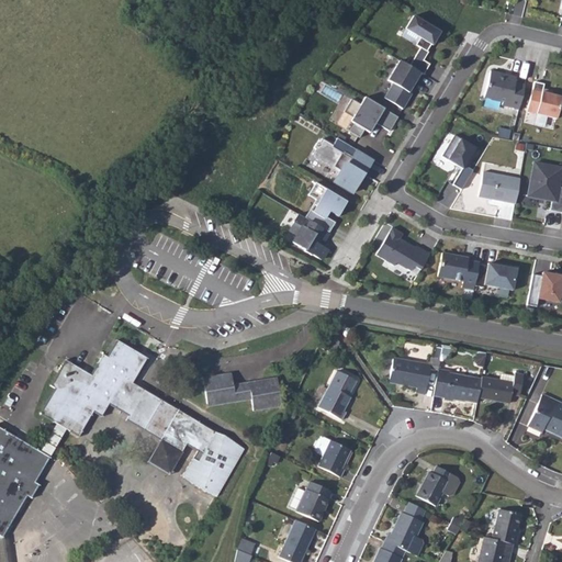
[(440,32),(413,15),(405,30),(419,38),(415,45),(419,48),(408,67),(420,74),(423,75),(429,65),(423,60),(428,53),(426,52),(430,45),(433,45),(440,32)]
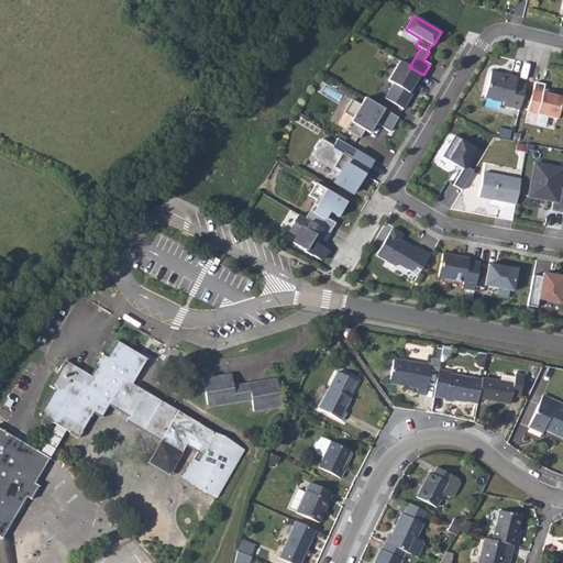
[(409,92),(421,74),(409,67),(400,61),(388,80),(394,84),(385,98),(404,109),(409,100),(407,99),(410,94),(409,92)]
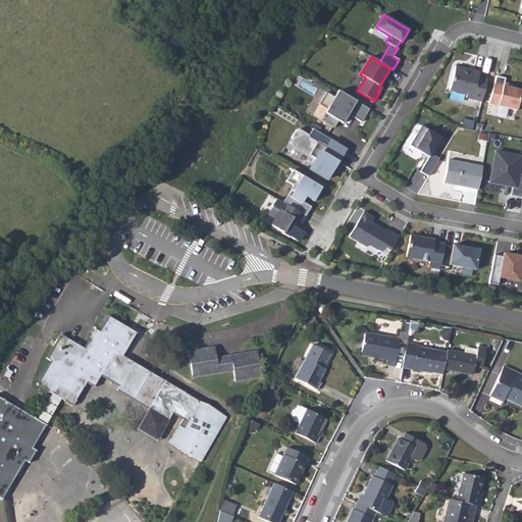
[(478,72),(455,66),(450,91),(467,95),(466,98),(482,102),(488,80),(477,77),(478,72)]
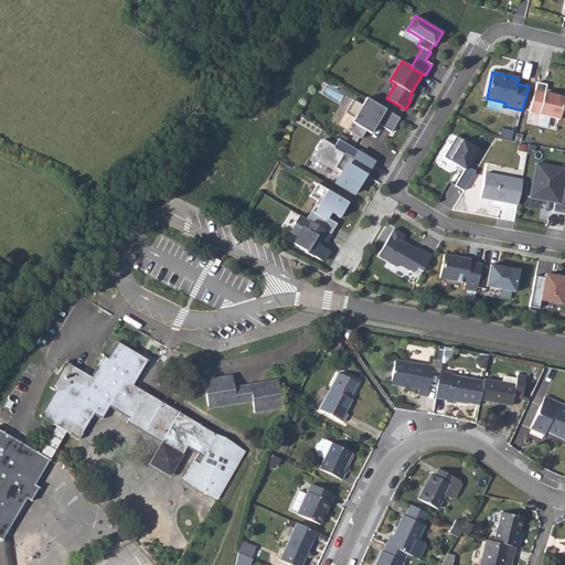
[(536,83),(530,113),(560,119),(564,98),(554,95),(545,93),(546,85),(536,83)]
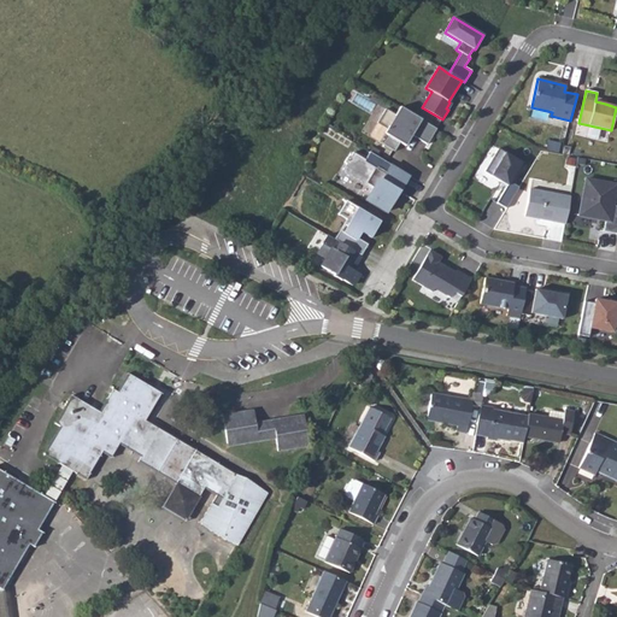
[(428,145),(436,129),(400,107),(395,115),(386,109),(377,123),(387,129),(391,131),(383,145),(394,151),(400,142),(404,135),(410,137),(412,135),(428,145)]
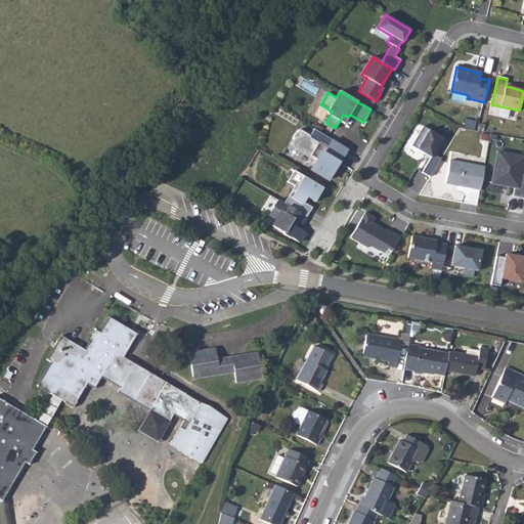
[(332,112),(329,110),(322,121),(325,123),(332,112)]
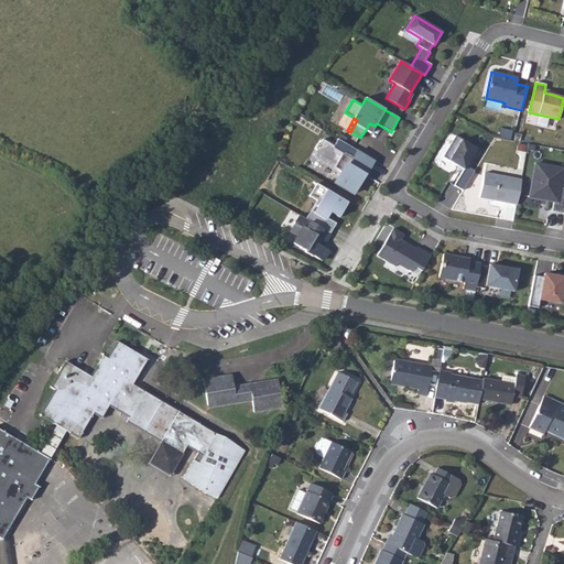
[(369,123),(366,130),(370,133),(375,126),(369,123)]
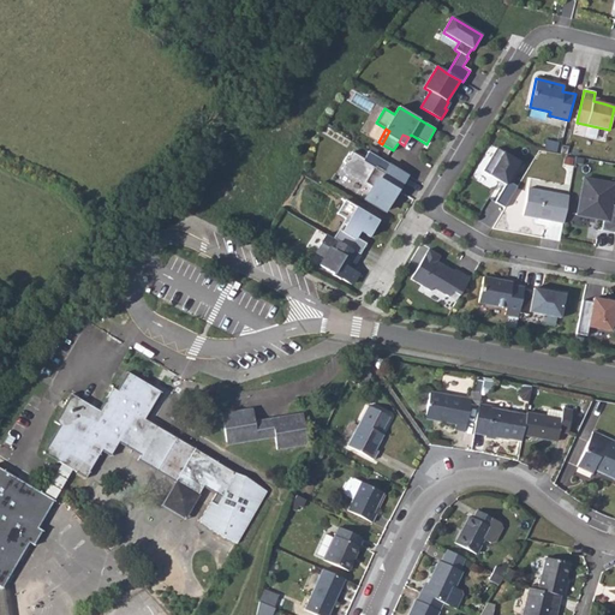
[(495,202),(505,208),(518,186),(508,181),(520,162),(496,148),(483,172),(506,185),(495,202)]
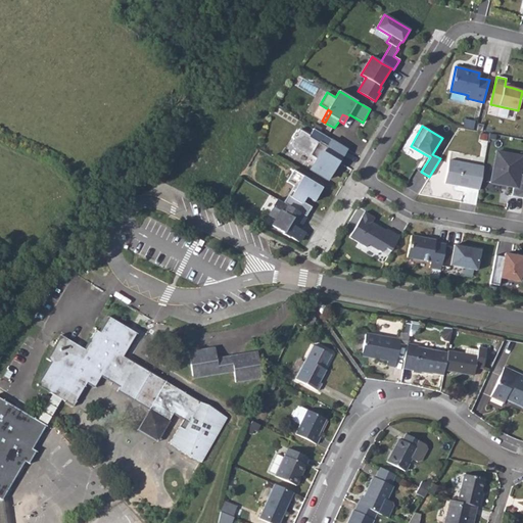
[(337,165),(346,148),(314,129),(310,135),(299,130),(296,135),(294,133),(291,138),(293,139),(290,144),(317,159),(310,170),(327,180),(332,172),(330,171),(334,163),(336,164),(337,165)]
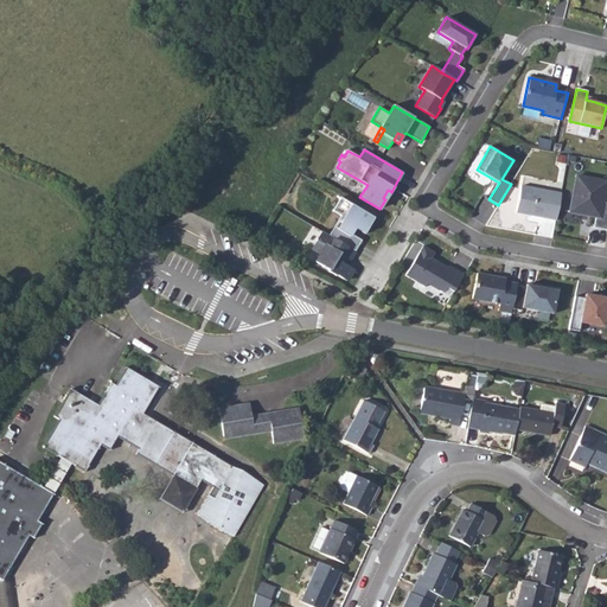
[(594,228),(606,230),(606,203),(602,203),(606,181),(576,177),(569,212),(595,217),(594,228)]
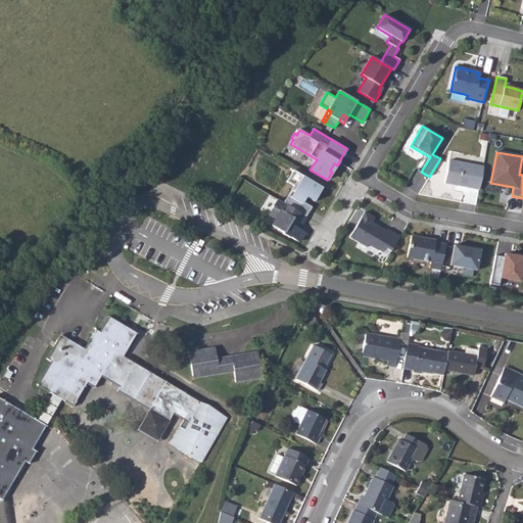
[(479,190),(483,167),(448,160),(444,184),(479,190)]
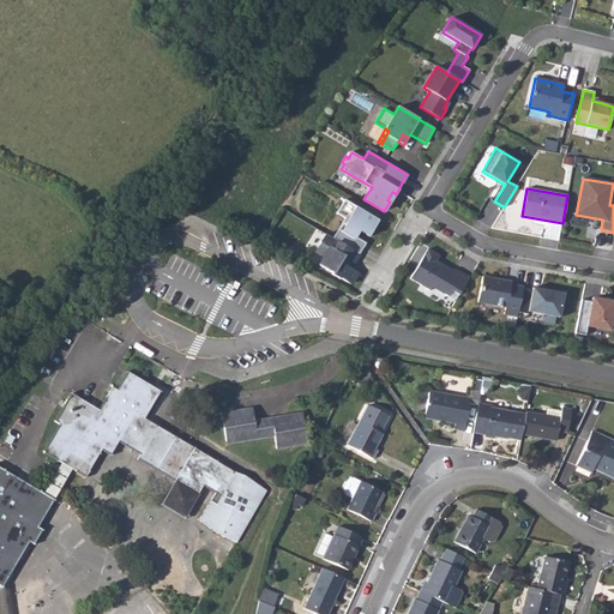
[(338,229),(333,239),(360,254),(366,244),(355,236),(359,230),(369,236),(379,221),(356,208),(342,232),(338,229)]
